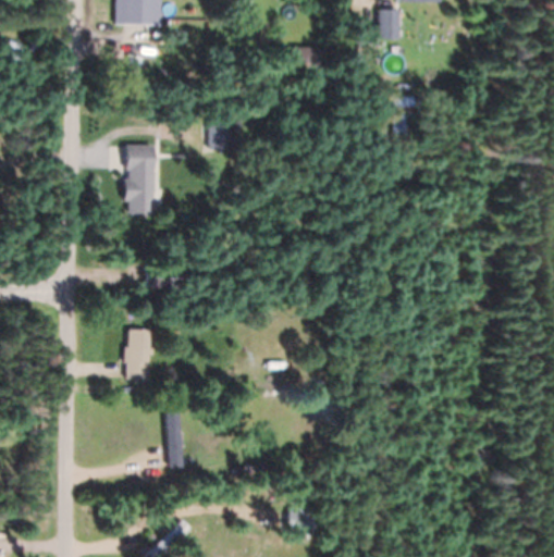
[(151,0),(151,15),(159,15),(159,25),(150,24),(128,24),(126,24),(126,0),(151,0)]
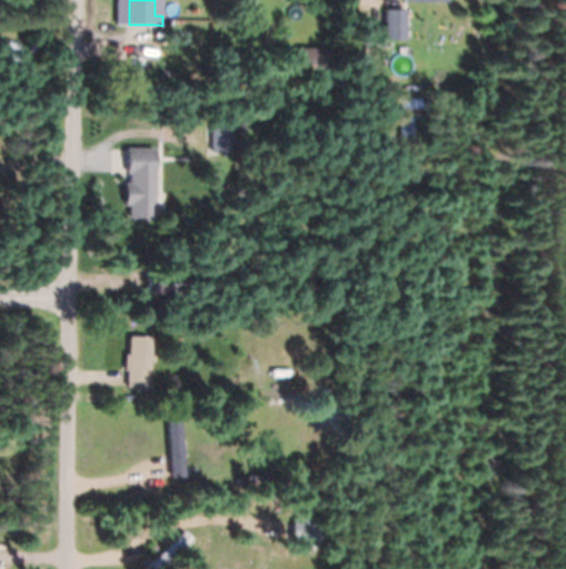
[(408,41),(408,11),(387,11),(387,41),(408,41)]
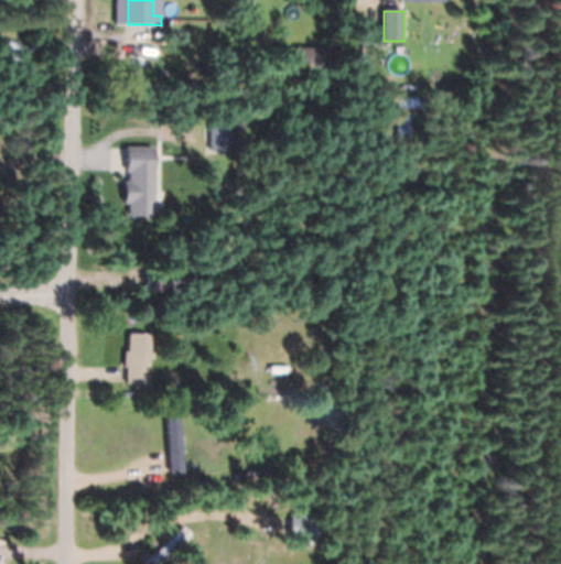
[(356,51),(355,40),(364,40),(364,51),(356,51)]
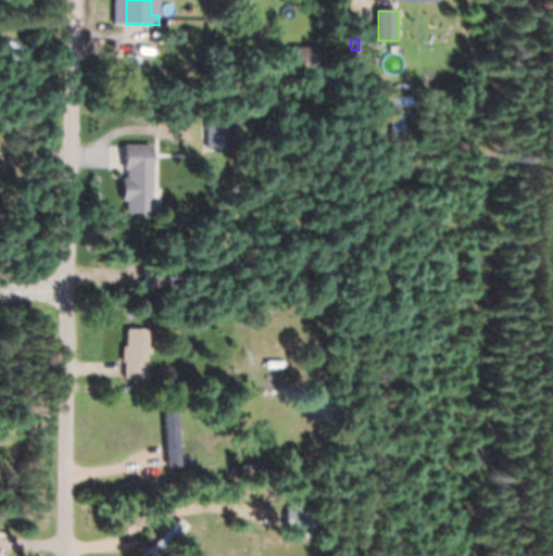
[(315,75),(296,75),(296,67),(293,67),(294,46),(318,47),(318,67),(316,67),(315,75)]
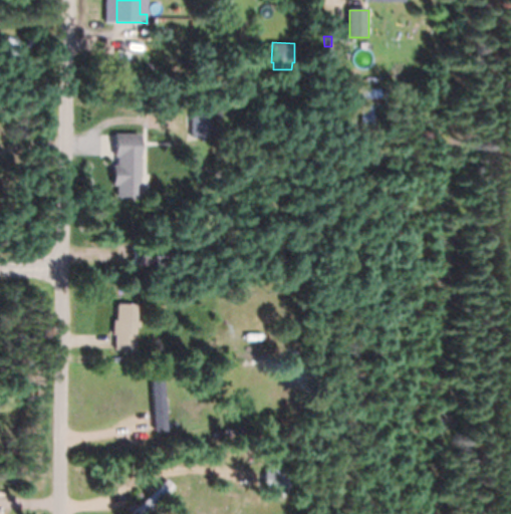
[(26,60),(10,50),(13,45),(29,55),(26,60)]
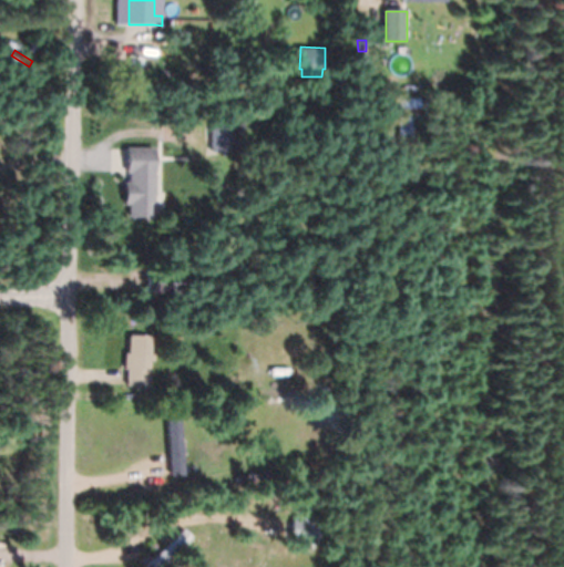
[(355,66),(354,54),(366,53),(366,59),(368,58),(369,65),(355,66)]
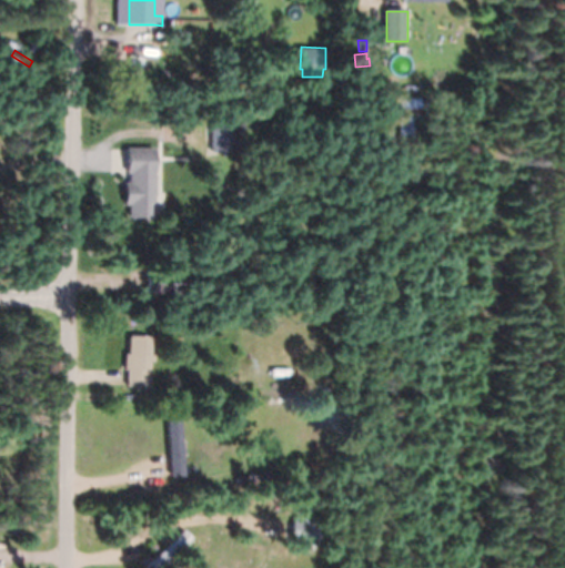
[(265,72),(265,63),(278,62),(279,71),(265,72)]
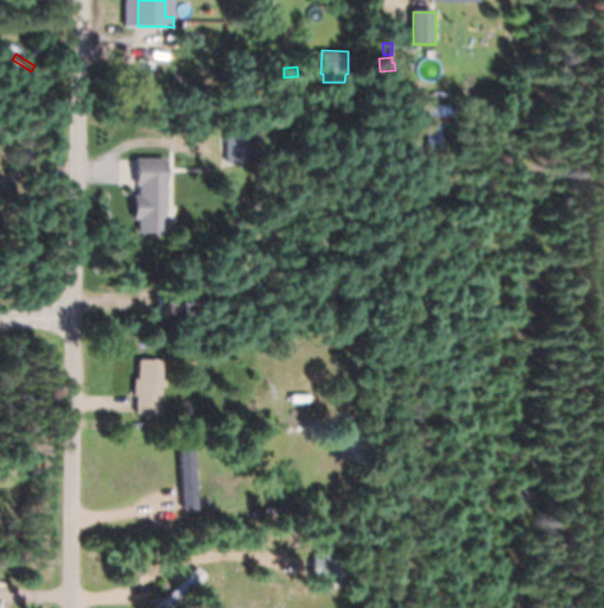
[(380,90),(380,78),(395,78),(395,90),(380,90)]
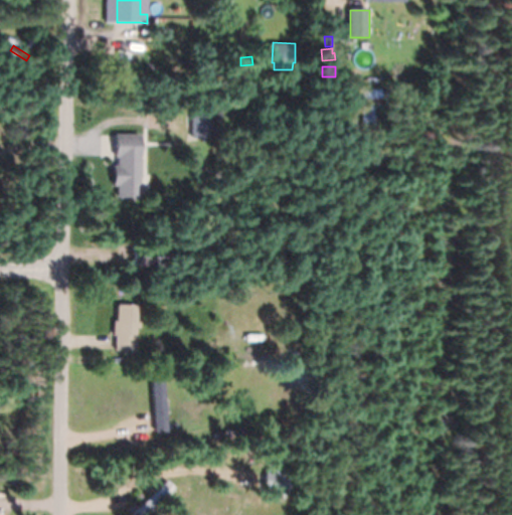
[(362,124),(362,107),(360,107),(360,88),(381,88),(381,89),(390,89),(390,105),(382,105),(382,124),(362,124)]
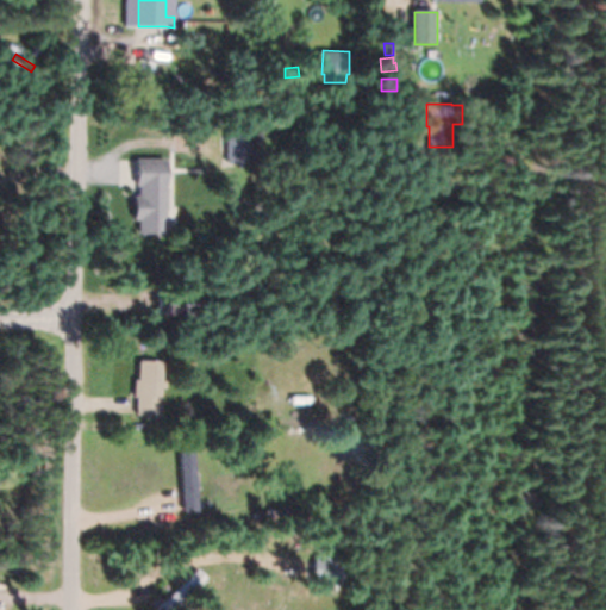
[(392,134),(380,134),(380,123),(392,123),(392,134)]
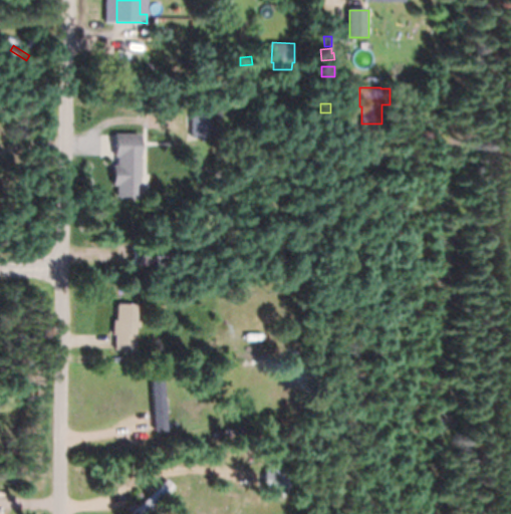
[(193,137),(193,114),(193,112),(222,112),(222,137),(193,138),(193,137)]
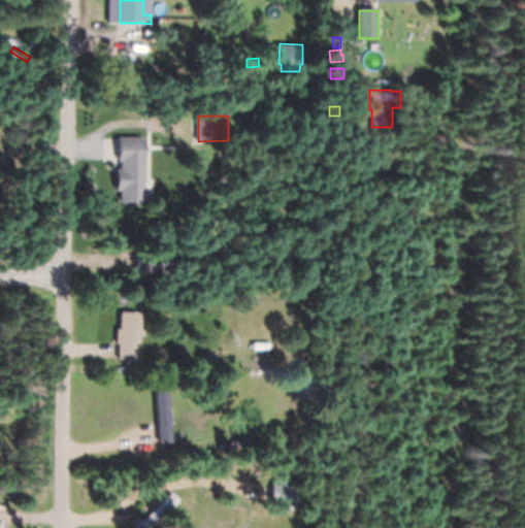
[(122,202),(148,202),(148,138),(122,138),(122,202)]
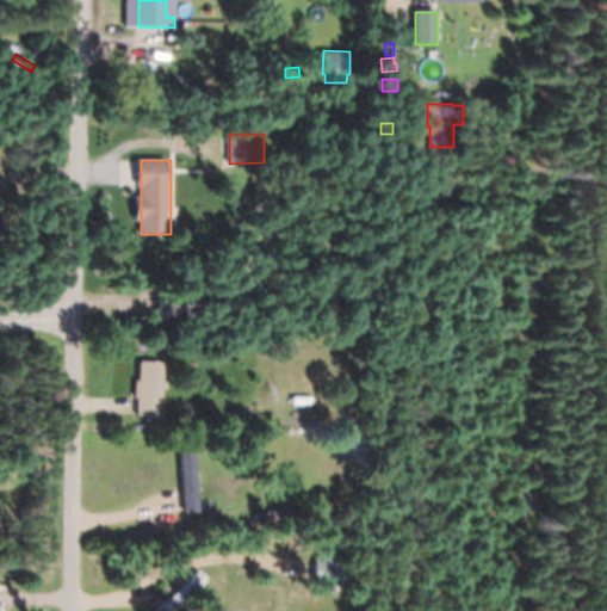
[(223,202),(220,193),(227,190),(230,198),(223,202)]
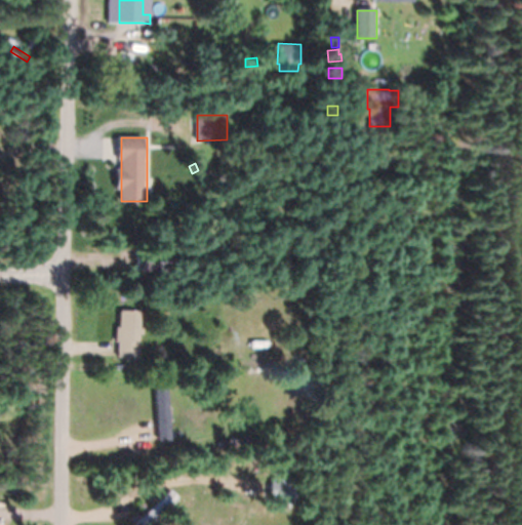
[(136,246),(126,246),(127,231),(117,230),(118,221),(126,223),(126,216),(122,216),(123,210),(126,210),(126,202),(138,202),(137,211),(144,211),(144,217),(137,217),(136,246)]
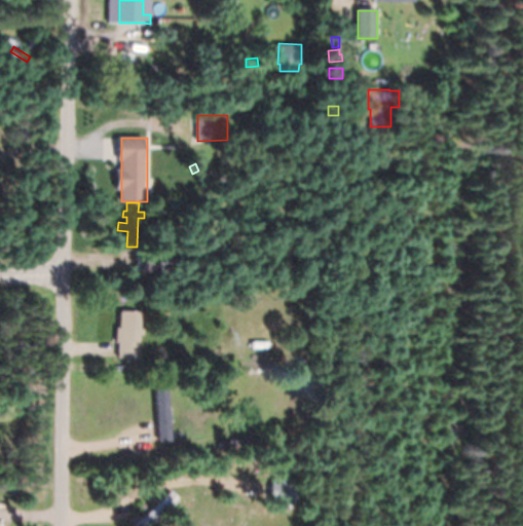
[(143,293),(132,292),(133,285),(144,286),(143,293)]
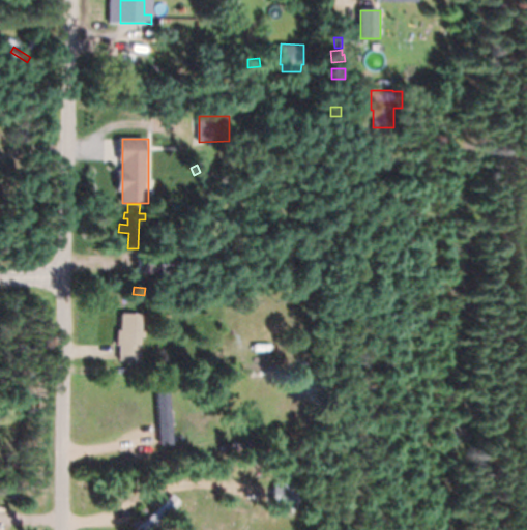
[(120,345),(118,345),(119,329),(121,329),(122,312),(143,314),(142,330),(146,330),(145,337),(142,336),(140,361),(119,360),(120,357),(120,345)]
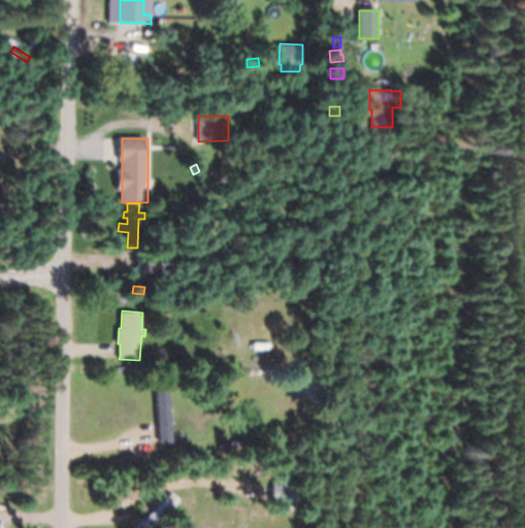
[(160,441),(159,420),(157,391),(169,390),(173,442),(160,442),(160,441)]
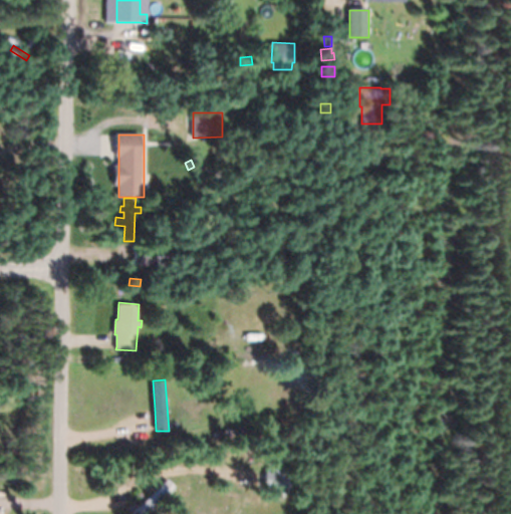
[(237,429),(214,435),(218,450),(241,444),(237,429)]
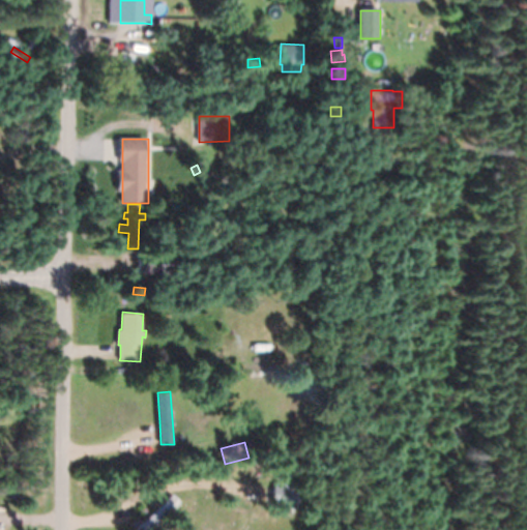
[(295,510),(297,489),(273,486),(270,507),(295,510)]
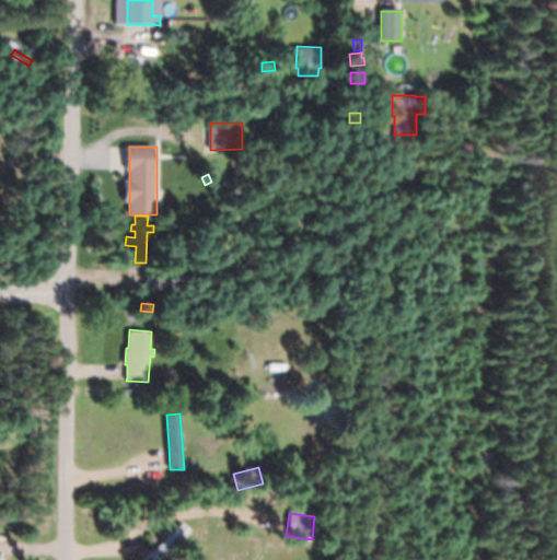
[(161,559),(146,559),(184,522),(192,531),(161,559)]
